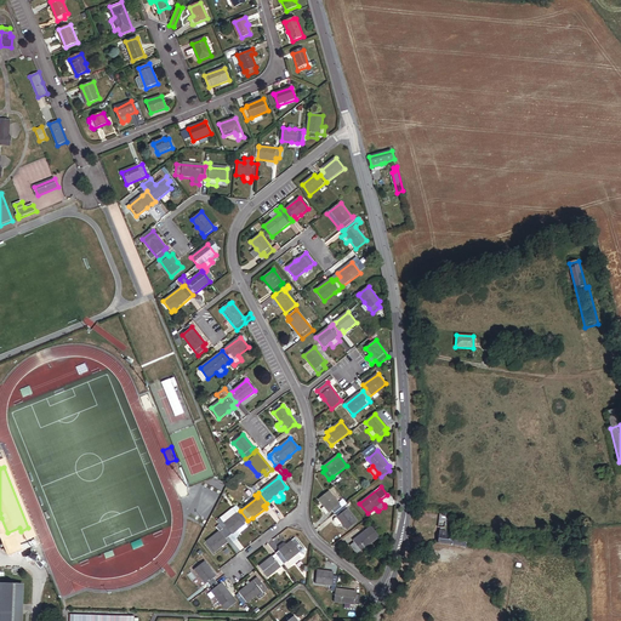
[(345,506),(347,505),(342,499),(339,502),(329,493),(319,500),(324,507),(330,513),(332,511),(335,514),(345,506)]
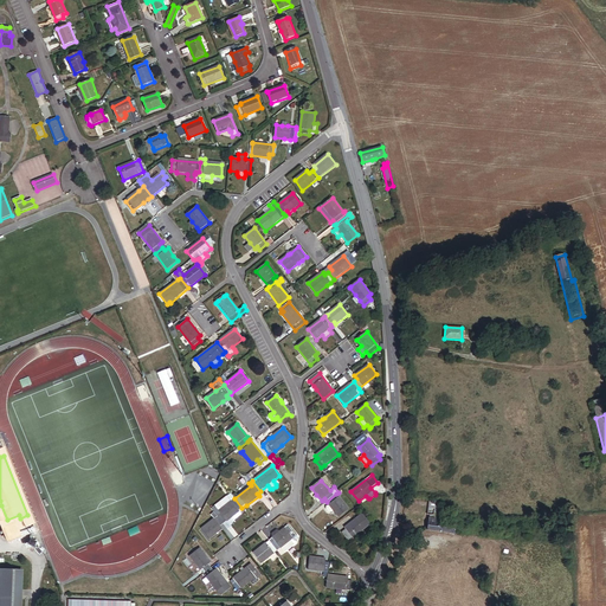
[(242,508),(234,498),(231,494),(211,508),(213,511),(224,524),(239,511),(239,510),(242,508)]
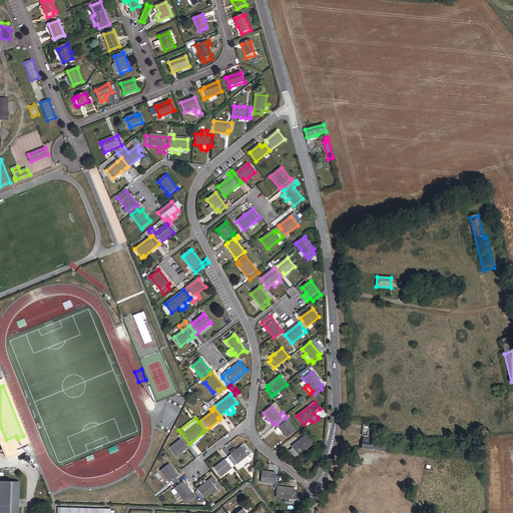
[(287,420),(285,418),(277,425),(279,428),(283,433),(288,438),(297,431),(287,420)]
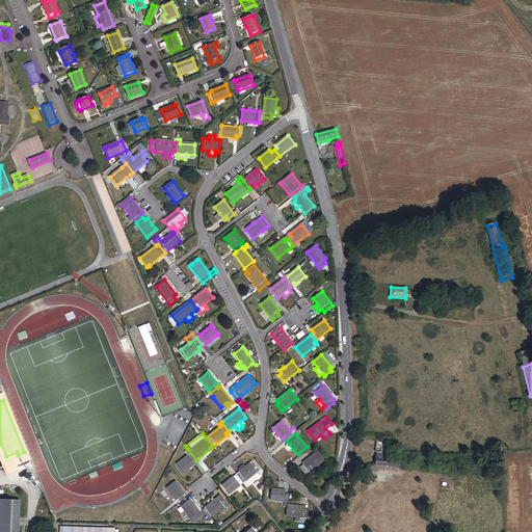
[(184,473),(195,464),(193,461),(196,460),(187,449),(185,451),(188,455),(177,464),(184,473)]
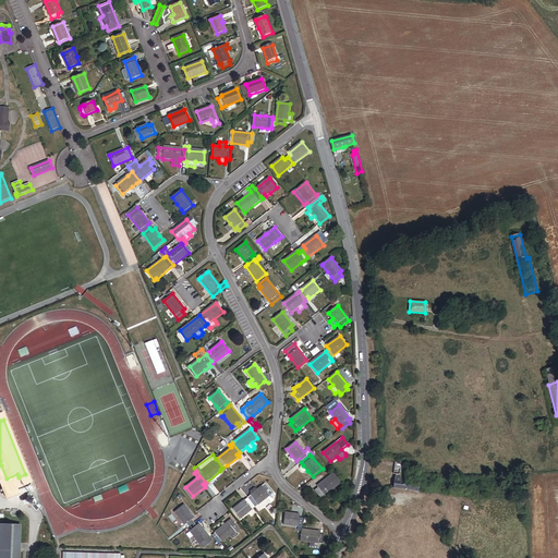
[(213,484),(217,477),(222,473),(220,471),(206,483),(210,488),(214,485),(213,484)]
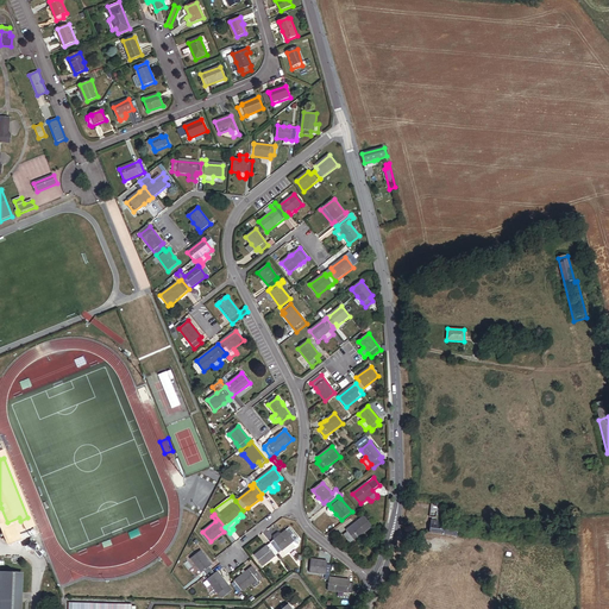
[(357,538),(372,527),(364,516),(346,531),(347,532),(343,535),(349,544),(353,540),(356,542),(359,540),(357,538)]
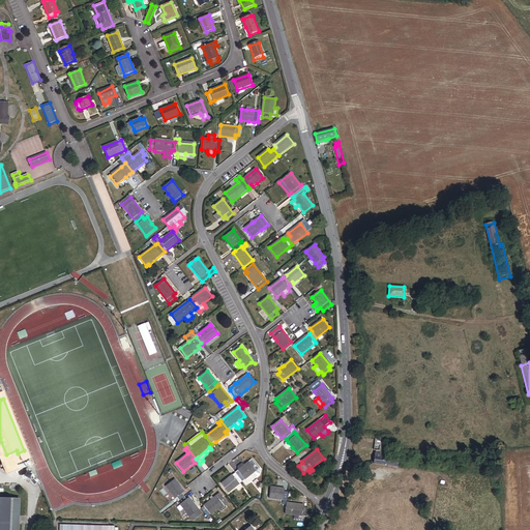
[(381,465),(383,455),(381,455),(382,450),(378,450),(374,450),(371,463),(381,465)]
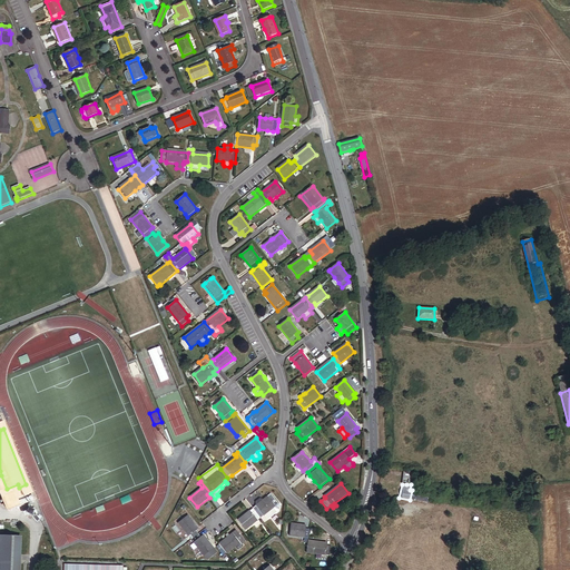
[(424,503),(426,492),(412,489),(412,490),(410,500),(424,503)]
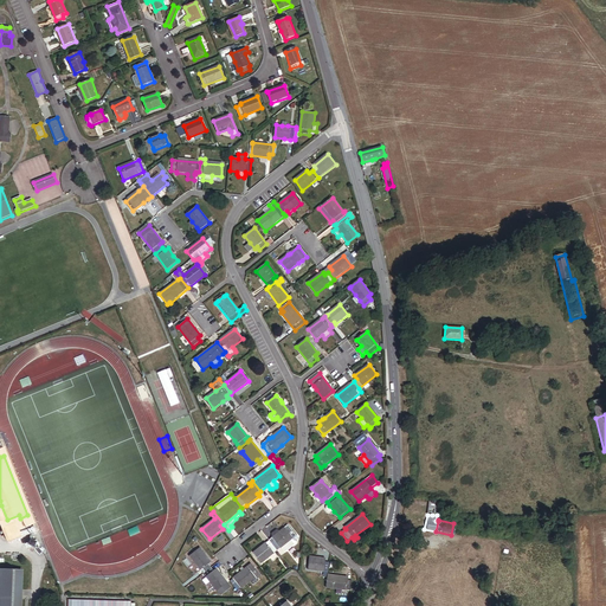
[(297,542),(294,537),(296,535),(289,526),(281,532),(272,539),(269,541),(271,543),(277,550),(281,548),(284,552),(297,542)]
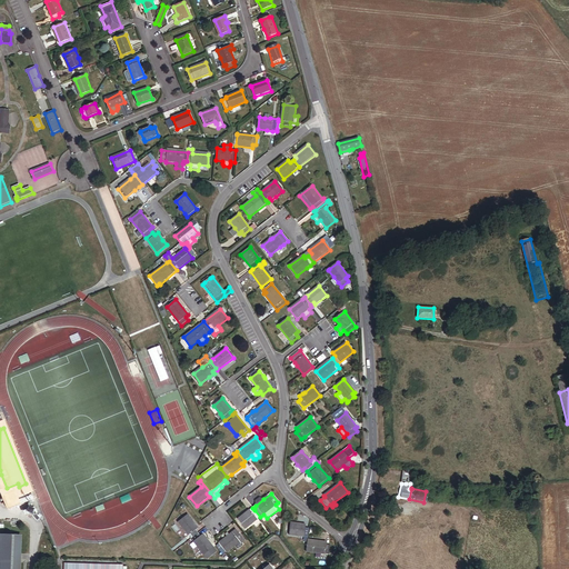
[(37,513),(35,507),(28,509),(27,511),(32,515),(37,521),(40,518),(37,513)]
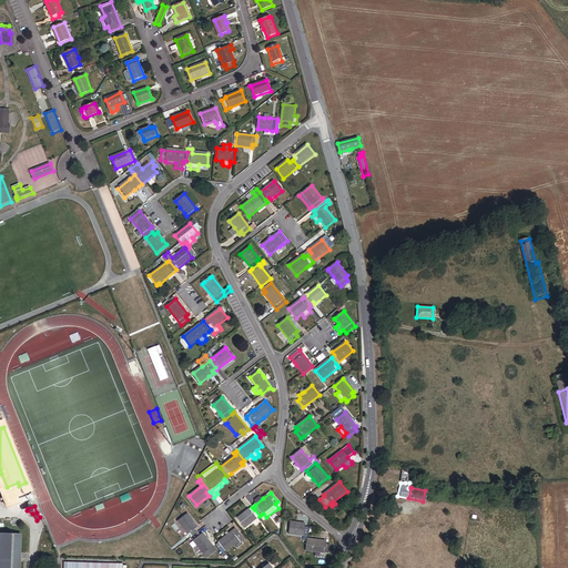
[(245,528),(260,516),(254,509),(251,511),(249,509),(237,518),(245,528)]
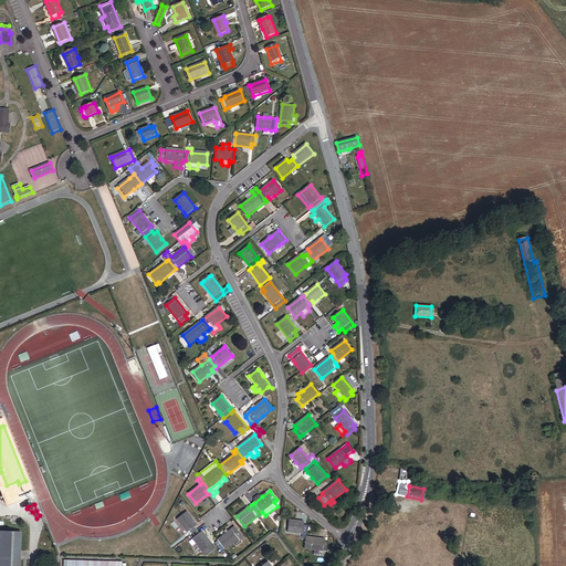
[(195,527),(197,525),(187,512),(177,519),(190,536),(197,531),(195,527)]
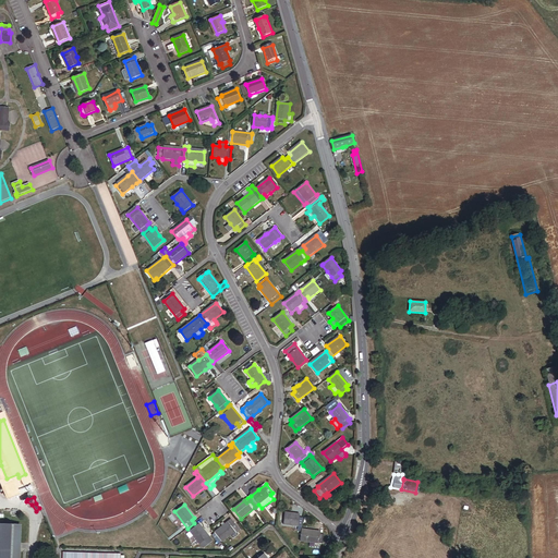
[(302,526),(303,518),(300,518),(300,514),(284,512),(283,524),(302,526)]
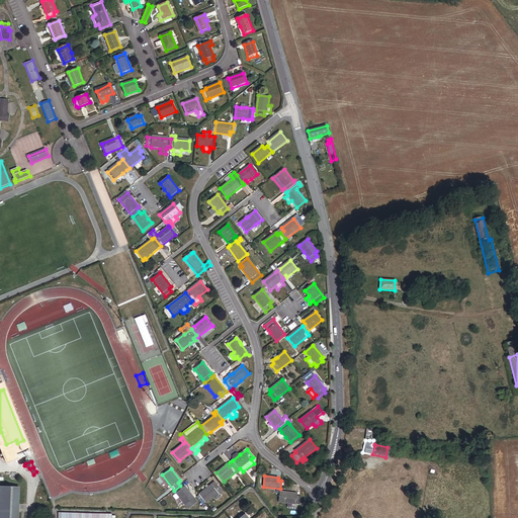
[(221,495),(224,493),(216,482),(198,495),(205,504),(214,497),(218,500),(222,496),(221,495)]
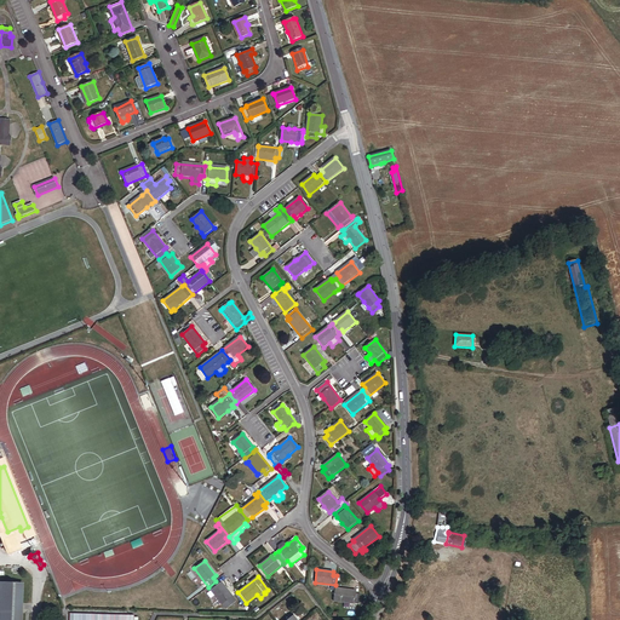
[(233,597),(222,581),(218,584),(216,581),(208,587),(223,604),(233,597)]
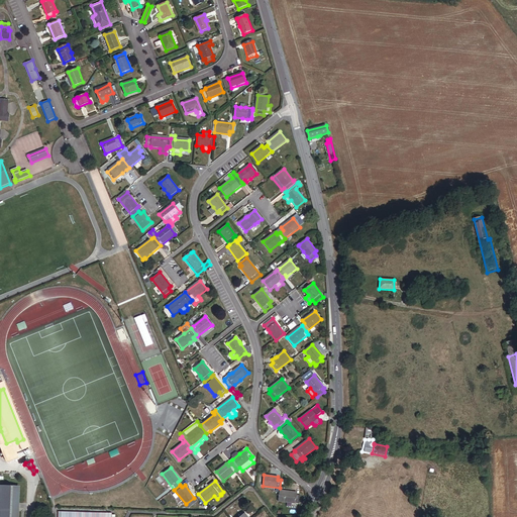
[(19,516),(19,513),(16,512),(17,487),(0,486),(0,516),(19,516)]
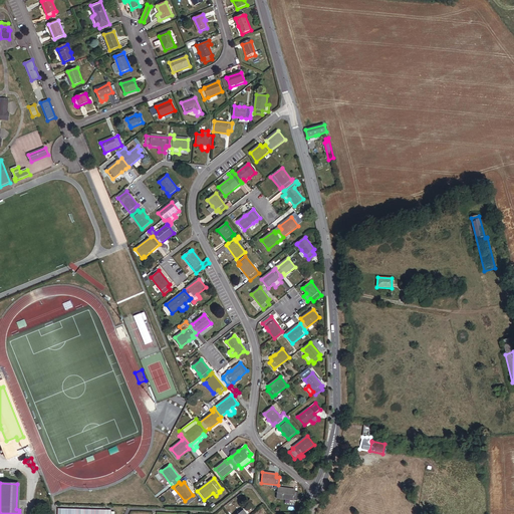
[(296,501),(298,493),(295,492),(295,490),(278,488),(276,499),(296,501)]
